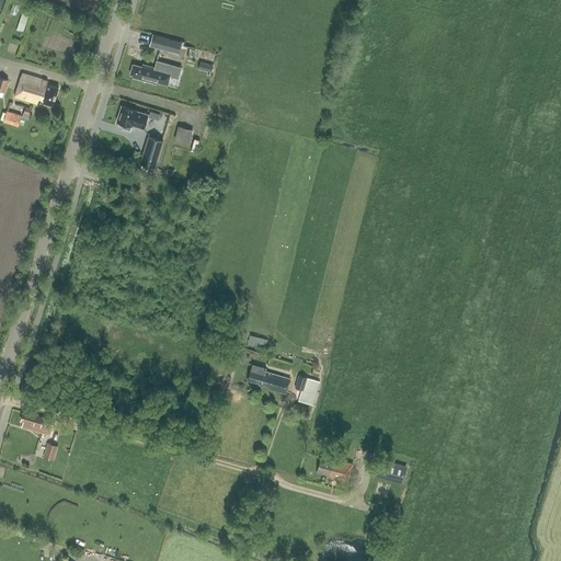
[(32,8),(25,6),(18,30),(24,32),(32,8)]
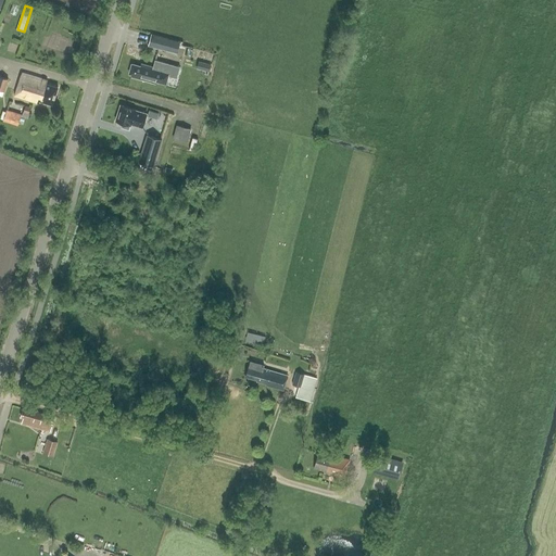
[(166,50),(169,39),(151,35),(149,46),(166,50)]
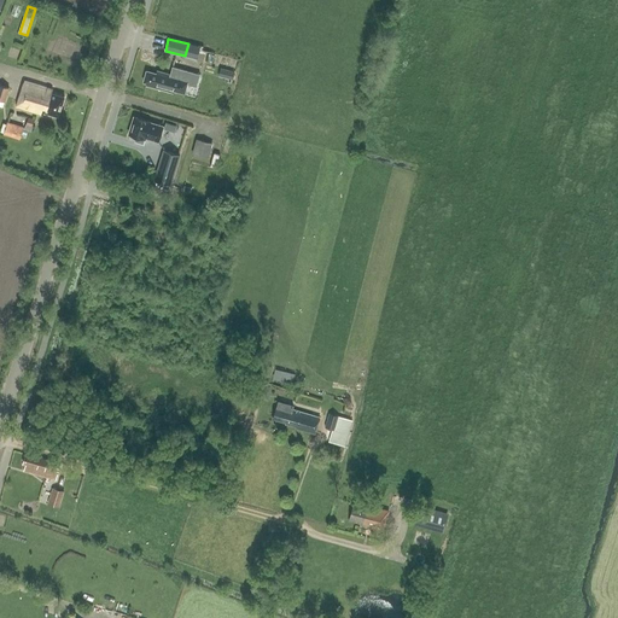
[(197,87),(200,75),(173,66),(170,75),(157,71),(156,74),(146,71),(144,82),(146,82),(146,86),(173,93),(174,91),(185,94),(187,85),(197,87)]
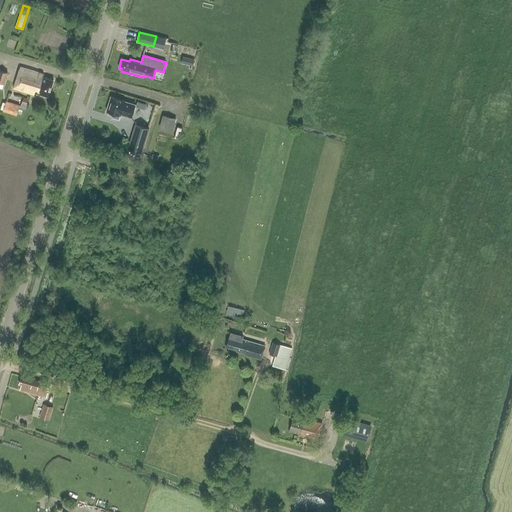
[(48,97),(51,88),(53,80),(43,77),(44,74),(20,67),(13,89),(35,96),(36,93),(48,97)]
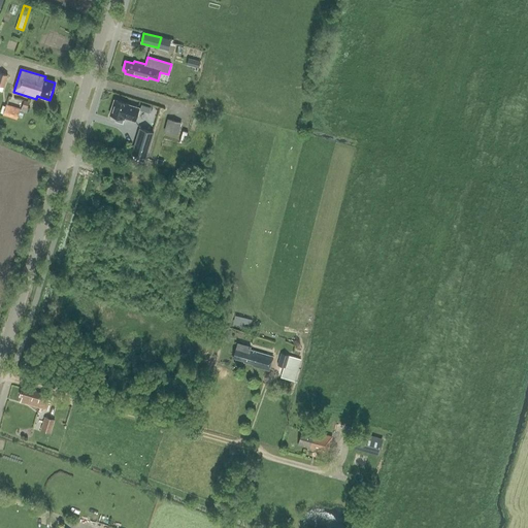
[(114,100),(110,114),(118,118),(116,121),(123,123),(124,117),(128,118),(128,119),(134,121),(136,122),(140,108),(132,105),(128,104),(114,100)]
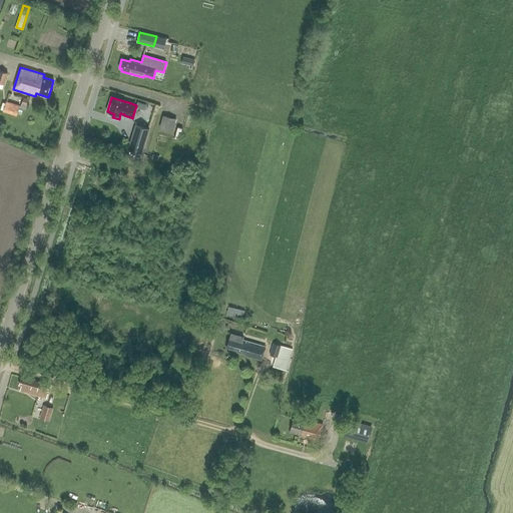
[(16,116),(20,106),(6,101),(2,112),(16,116)]
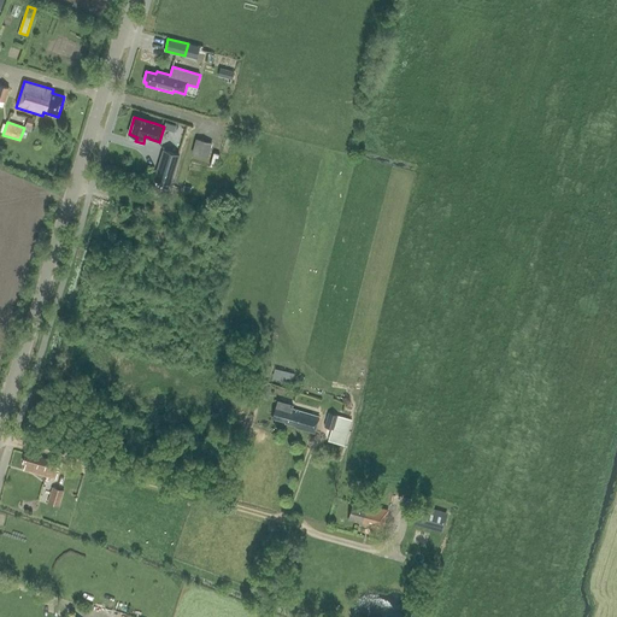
[(192,154),(209,159),(213,144),(197,139),(192,154)]
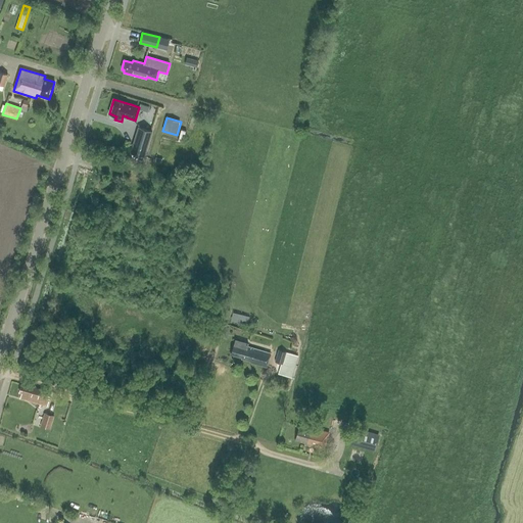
[(139,127),(131,152),(144,156),(152,132),(139,127)]
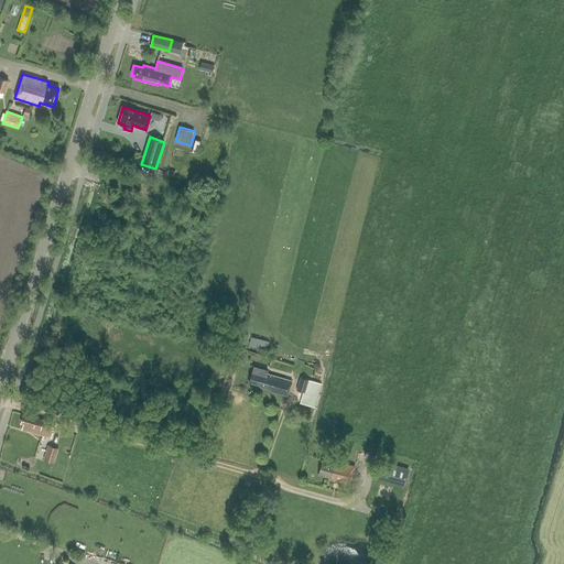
[(267,350),(269,342),(251,337),(249,346),(267,350)]
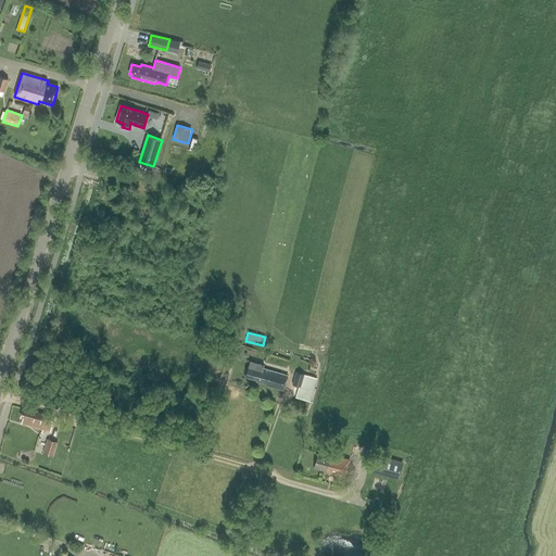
[(263,368),(264,365),(251,361),(249,367),(245,377),(257,380),(256,381),(266,384),(266,387),(282,391),(288,376),(263,368)]
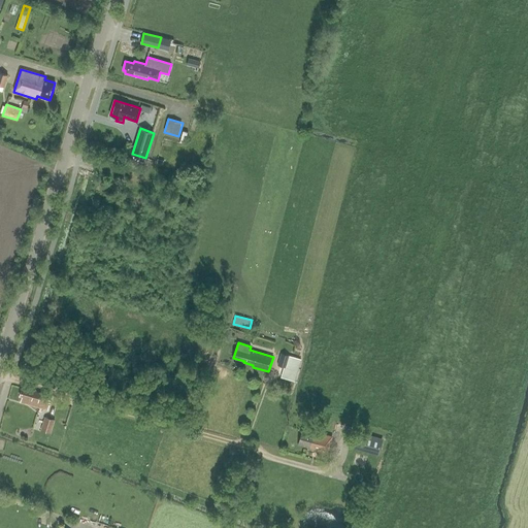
[(295,383),(301,360),(282,354),(277,366),(284,368),(281,378),(295,383)]
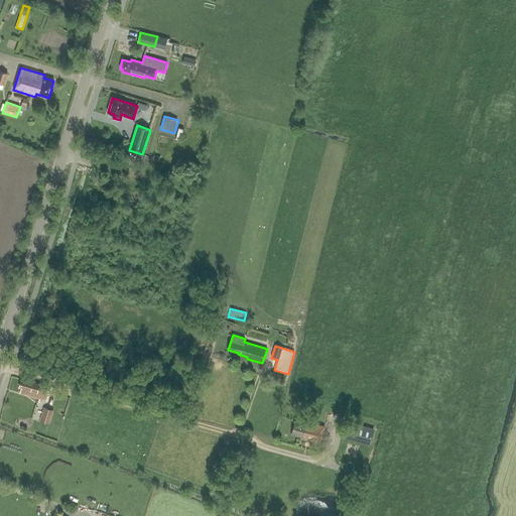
[(46,400),(50,387),(21,379),(19,387),(21,388),(20,393),(46,400)]
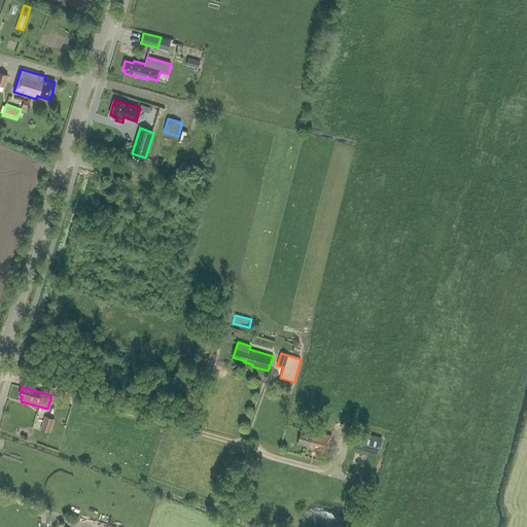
[(50,433),(55,419),(44,416),(40,430),(50,433)]
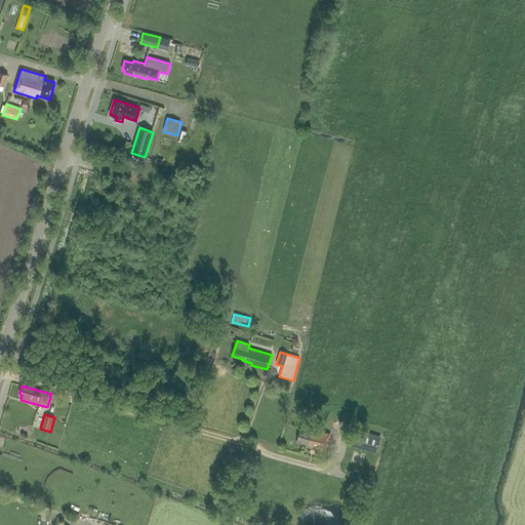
[(312,431),(300,428),(296,442),(326,450),(330,434),(312,429),(312,431)]
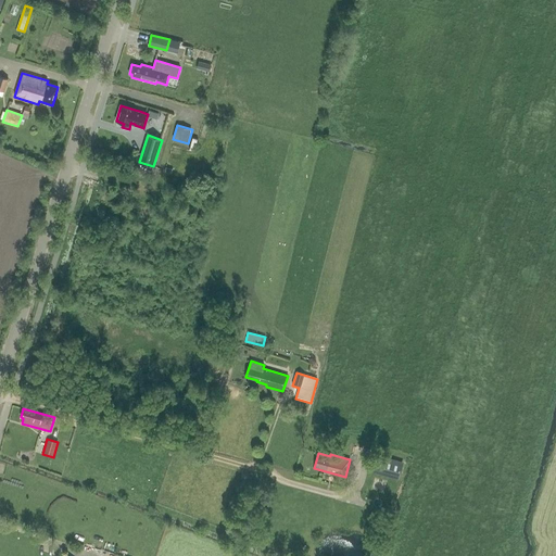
[(397,479),(402,464),(373,456),(368,471),(397,479)]
